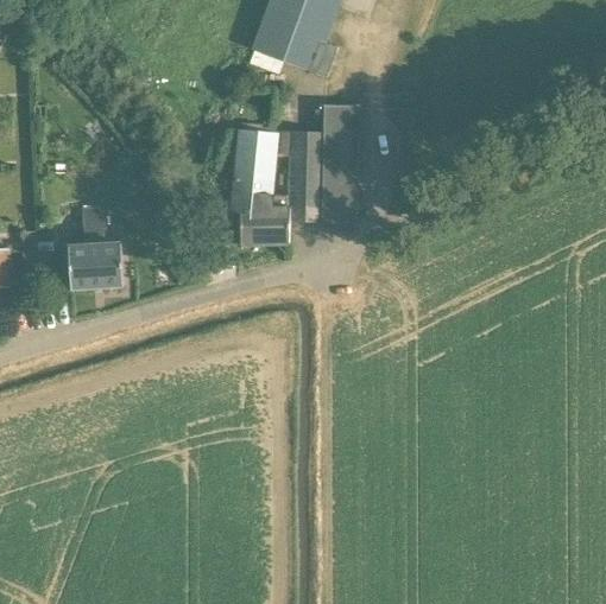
[(328,78),(339,50),(321,44),(336,0),(272,0),(265,23),(254,51),(328,78)]
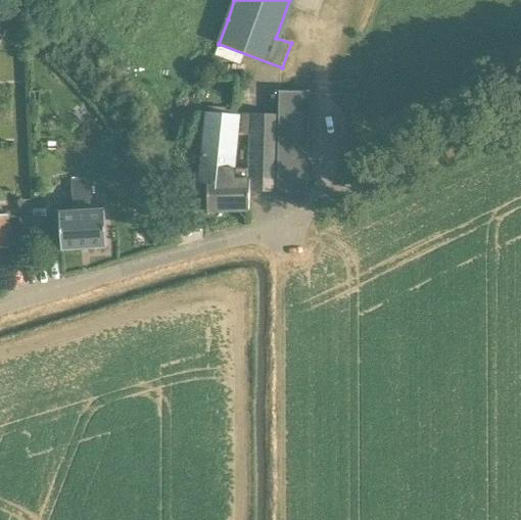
[(304,190),(306,89),(277,89),(276,111),(236,110),(235,113),(203,111),(198,178),(202,178),(202,182),(205,182),(205,206),(204,206),(204,207),(246,206),(247,188),(275,190),(275,189),(304,190)]
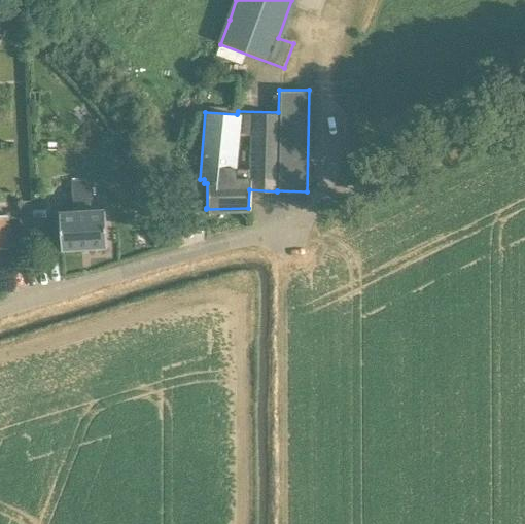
[(83,179),(82,174),(70,175),(70,179),(69,180),(71,210),(59,211),(60,249),(105,246),(103,208),(88,209),(86,178),(83,179)]
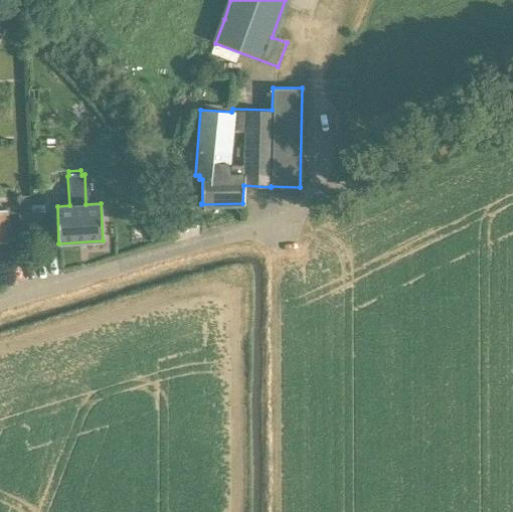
[(31,236),(43,235),(42,210),(30,211),(31,236)]
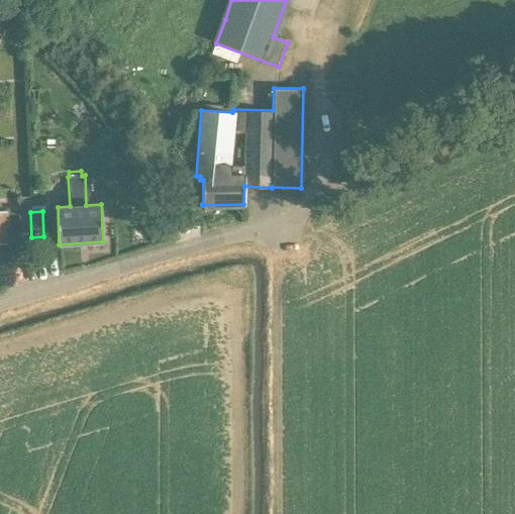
[(18,238),(31,237),(30,212),(17,213),(18,238)]
